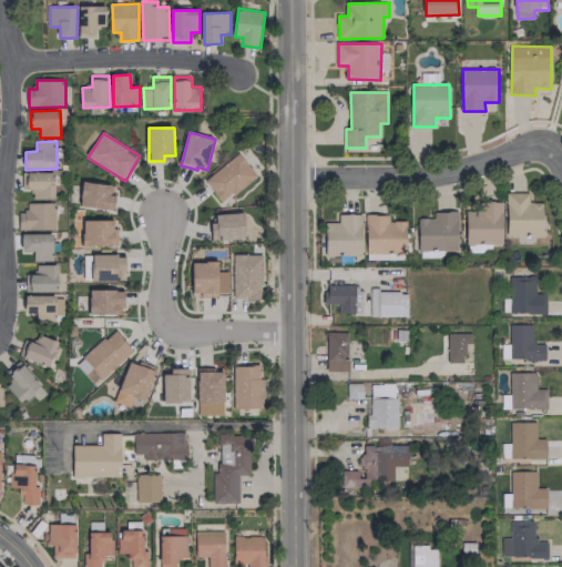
[(206,181),(224,203),(258,176),(241,153),(206,181)]
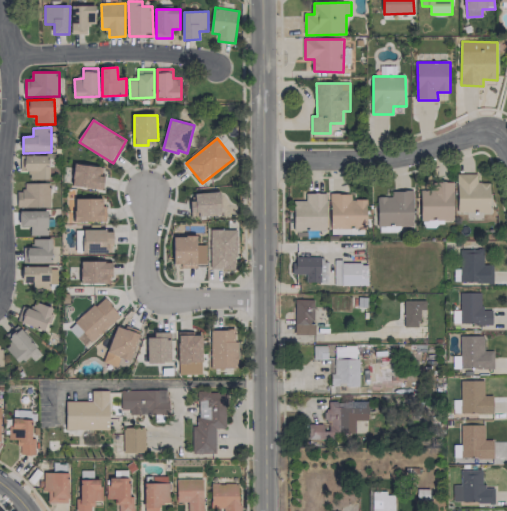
[(50,155),(22,156),(22,172),(32,172),(32,180),(51,180),(50,155)]
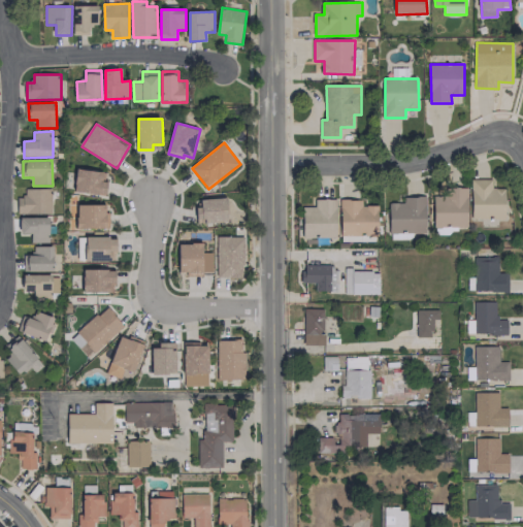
[(76,194),(108,194),(108,182),(104,182),(104,171),(77,170),(76,194)]
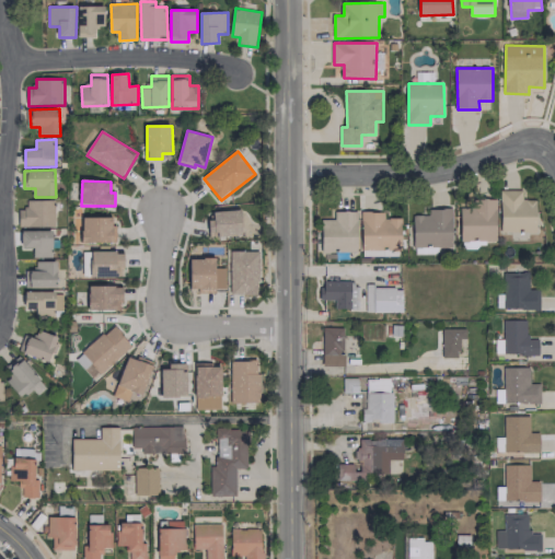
[(539,200),(524,200),(524,190),(503,190),(503,233),(538,234),(539,200)]
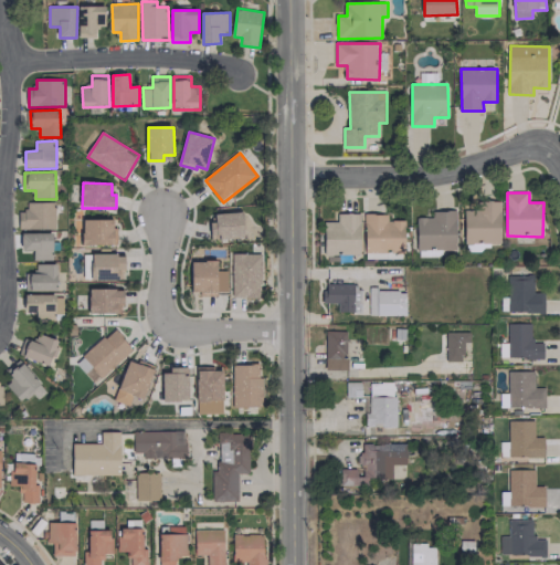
[(502,244),(503,201),(481,201),(481,211),(467,211),(466,244),(502,244)]
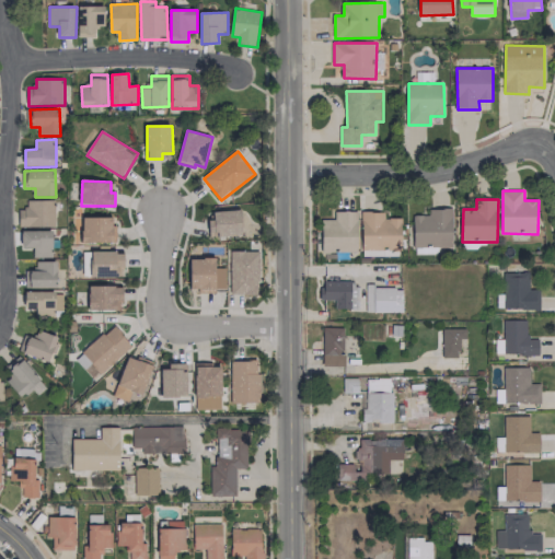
[(30,201),(30,209),(21,209),(21,228),(57,228),(57,200),(30,201)]
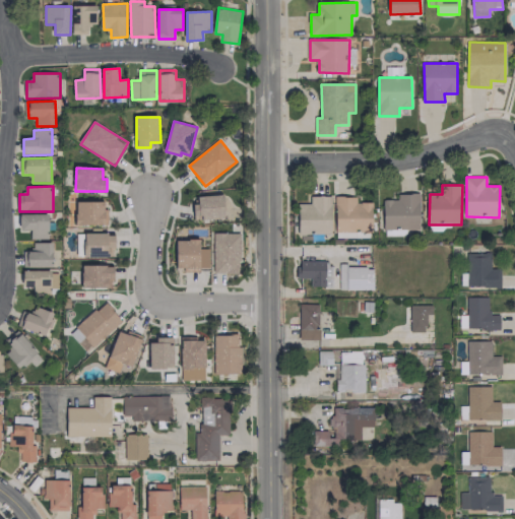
[(385,200),(385,230),(422,230),(421,194),(399,194),(399,200),(385,200)]
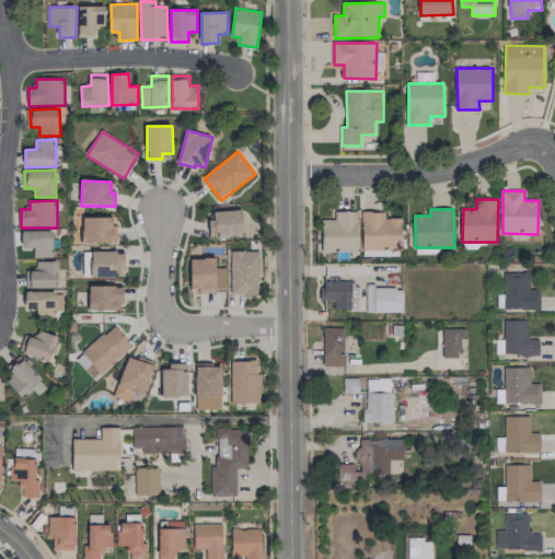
[(212,237),(243,236),(242,210),(210,212),(212,237)]
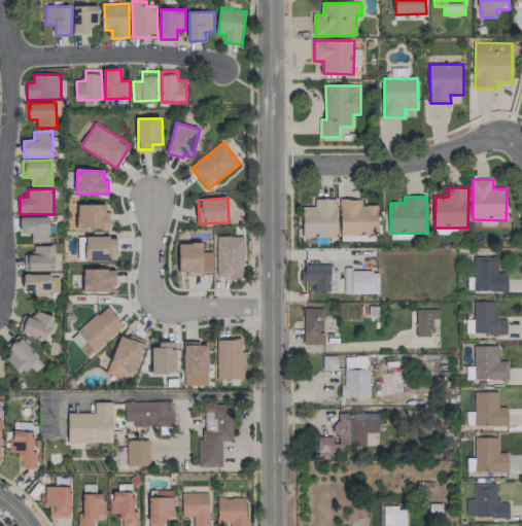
[(338,200),(316,200),(317,207),(304,207),(305,238),(338,238),(338,200)]
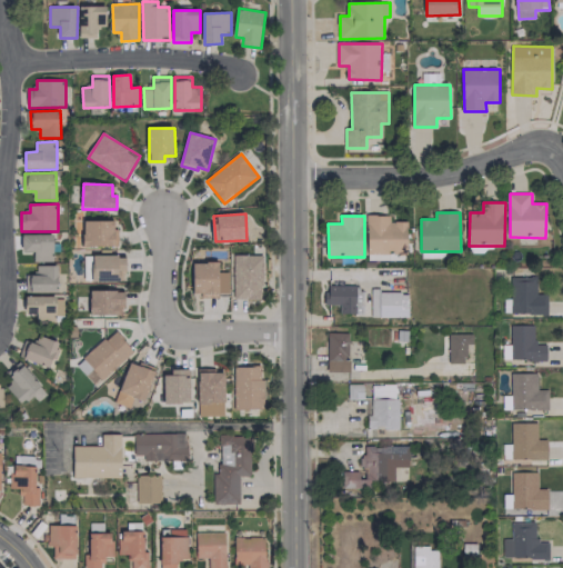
[(409,221),(392,222),(392,216),(369,216),(369,255),(409,255),(409,221)]
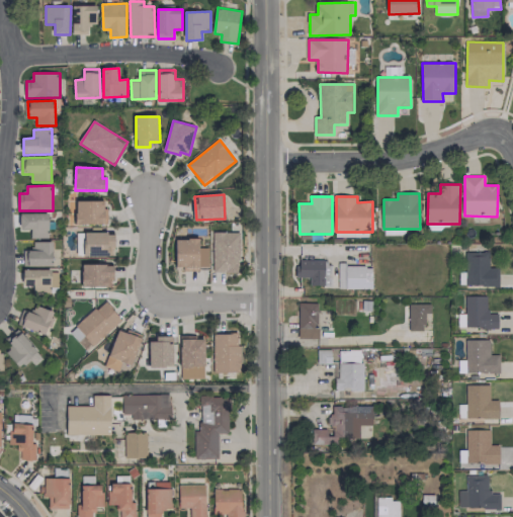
[(78,225),(106,225),(105,201),(77,201),(78,225)]
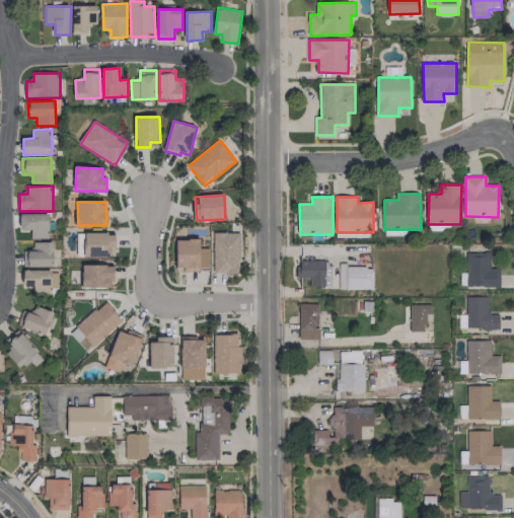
[(51,214),(22,214),(22,231),(32,230),(32,239),(51,238),(51,214)]
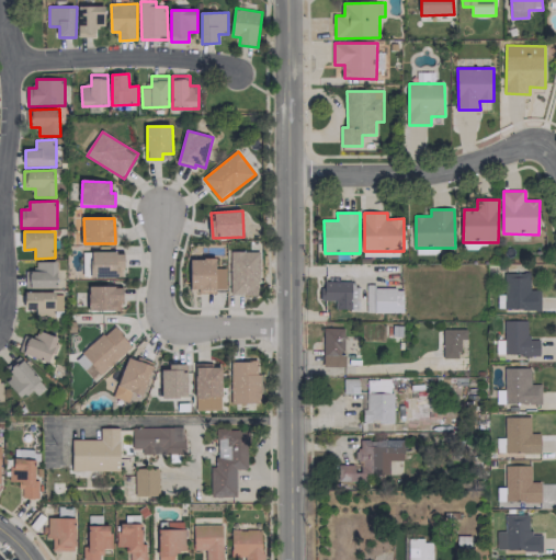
[(262,252),(233,251),(233,296),(261,296),(262,252)]
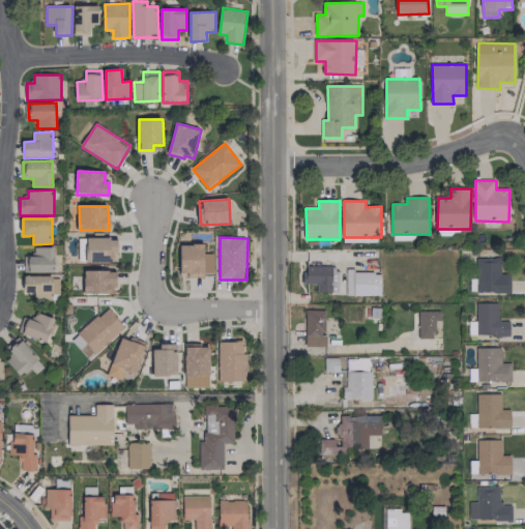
[(215,254),(205,254),(205,245),(182,244),(181,276),(206,277),(206,273),(215,273),(215,254)]
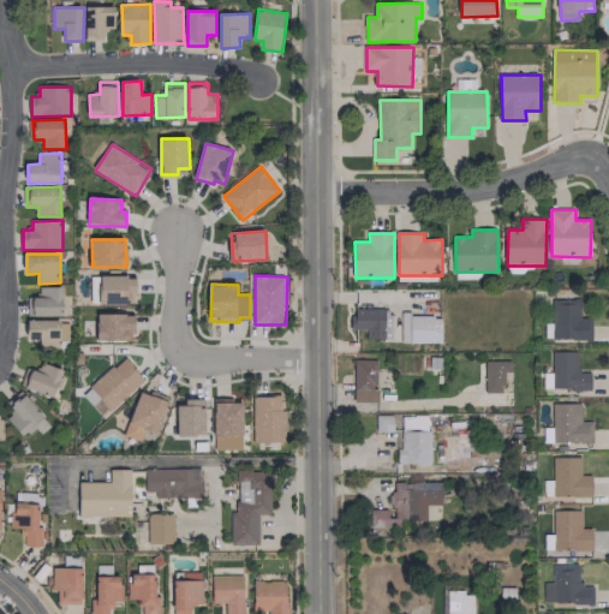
[(65,287),(43,287),(42,298),(30,297),(30,316),(64,317),(65,287)]
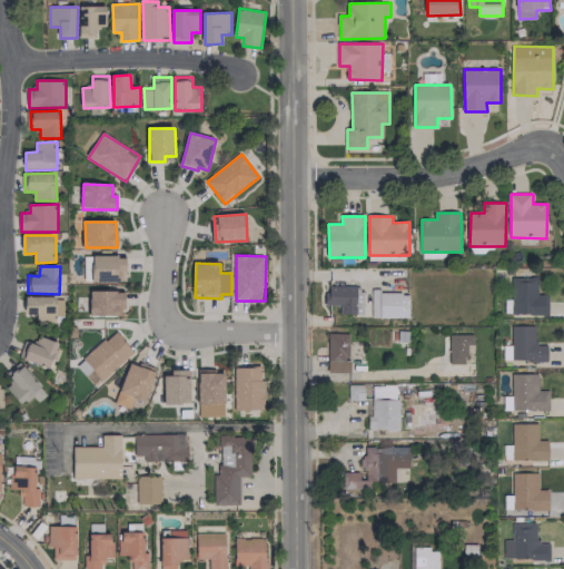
[(551,295),(540,295),(540,277),(513,277),(514,316),(551,315),(551,295)]
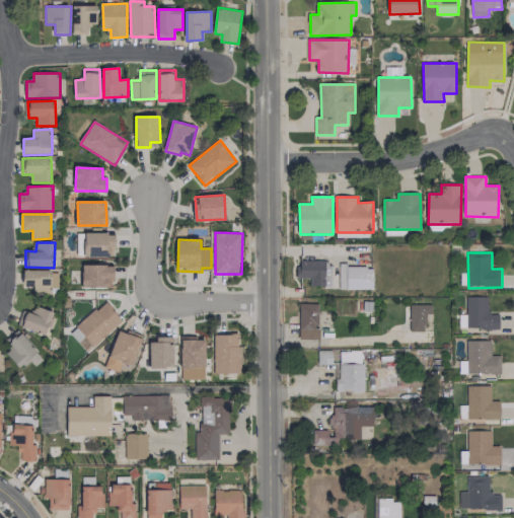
[(312,286),(333,287),(334,262),(300,261),(299,278),(312,279),(312,286)]
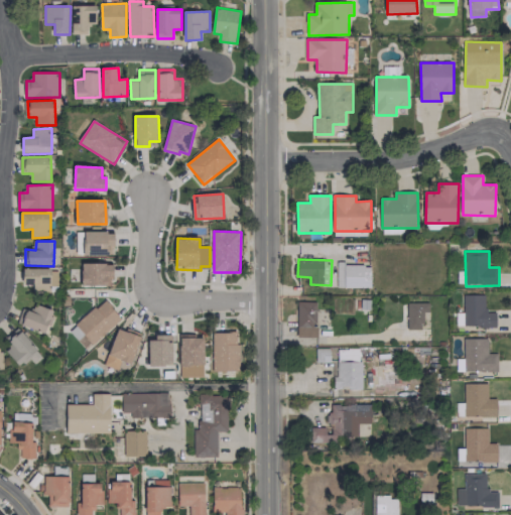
[(83,285),(109,286),(109,278),(114,278),(115,264),(84,264),(83,285)]
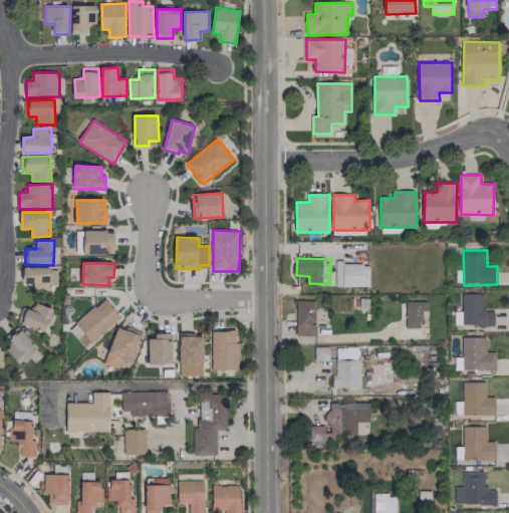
[(371,286),(370,263),(337,264),(338,287),(371,286)]
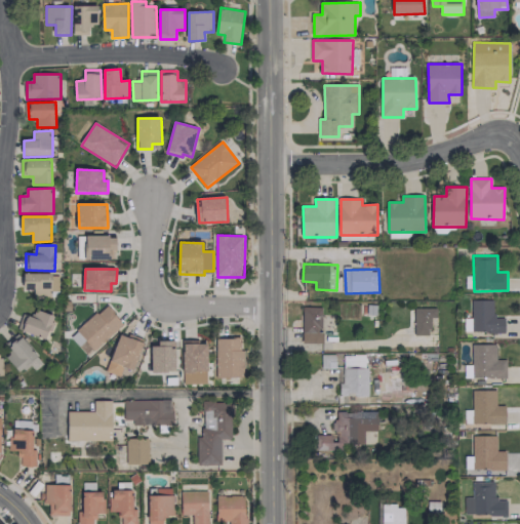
[(62,291),(61,274),(25,274),(26,291),(36,290),(36,298),(53,298),(53,291),(62,291)]
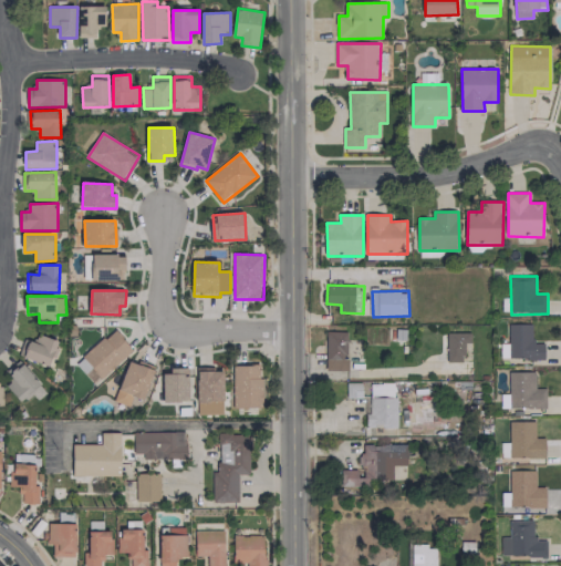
[(536,325),(511,325),(511,345),(505,345),(504,359),(547,359),(547,343),(534,343),(536,325)]
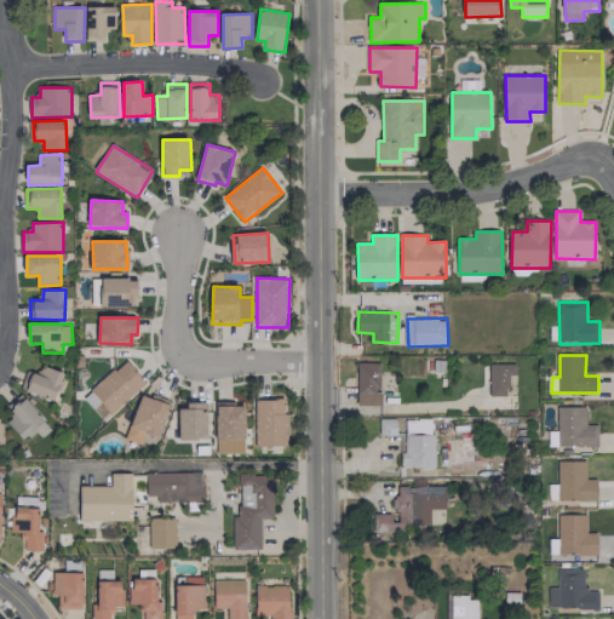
[(114,414),(148,383),(127,360),(92,391),(114,414)]
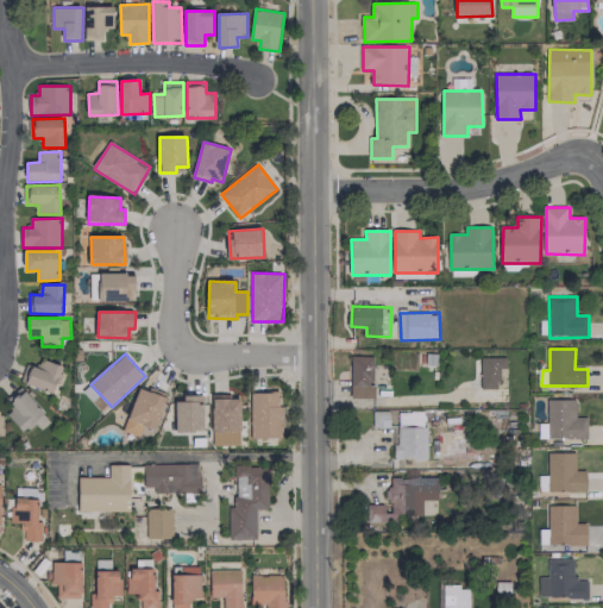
[(376,357),(353,357),(353,399),(377,399),(377,387),(375,387),(376,357)]
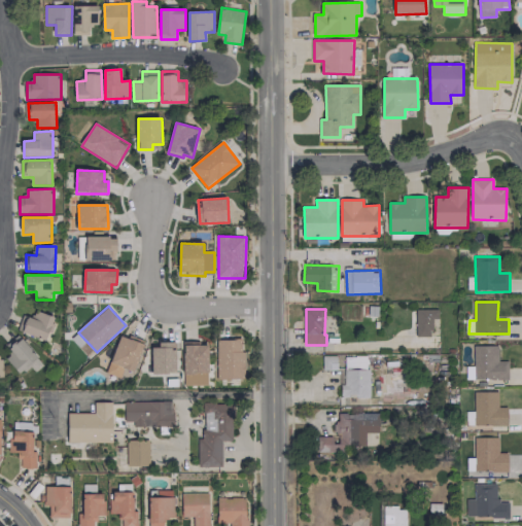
[(440,310),(418,310),(418,337),(435,337),(433,319),(440,319),(440,310)]
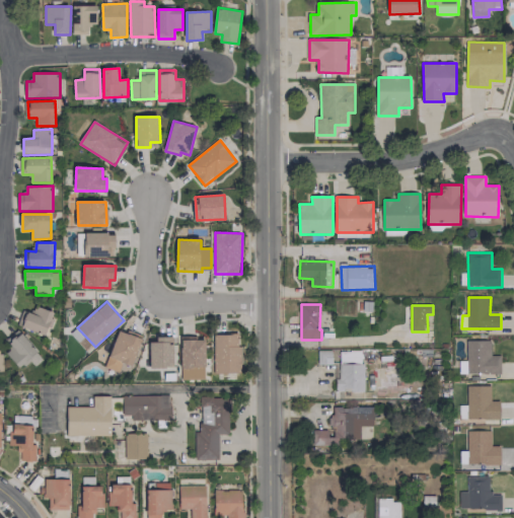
[(19,325),(46,337),(55,313),(40,306),(35,315),(24,310),(19,325)]
